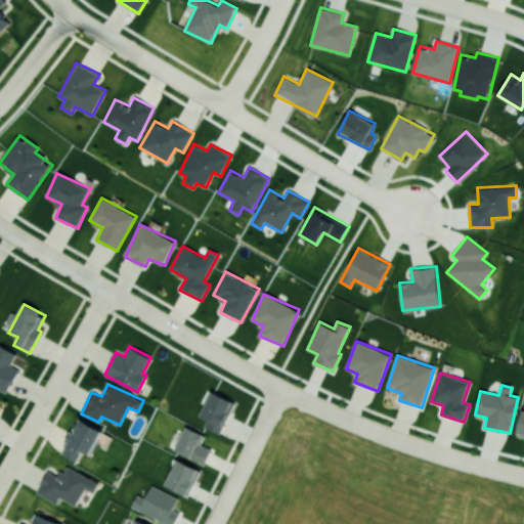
[(207,420),(204,426),(220,433),(234,401),(212,391),(201,417),(207,420)]
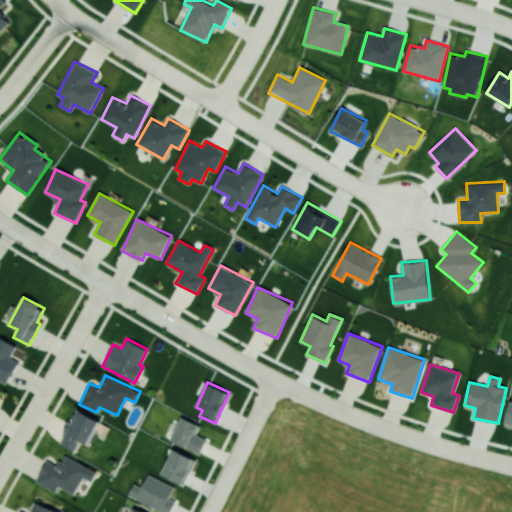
[(99,419),(74,409),(60,444),(76,450),(79,440),(90,444),(99,419)]
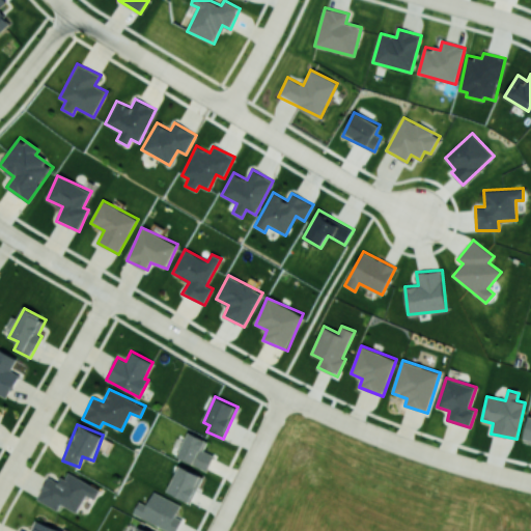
[(177,456),(206,471),(215,455),(203,450),(207,441),(189,431),(177,456)]
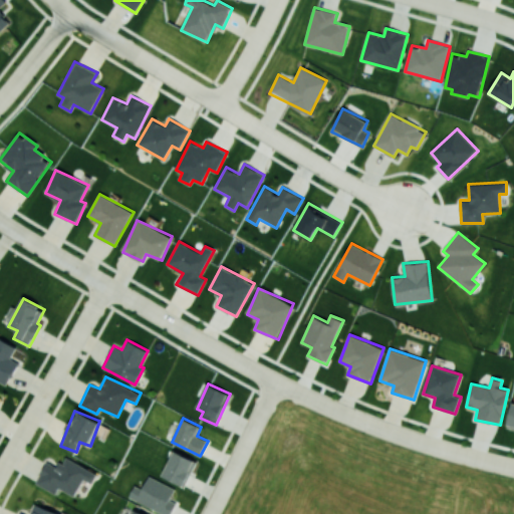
[(197,461),(174,450),(162,476),(185,487),(197,461)]
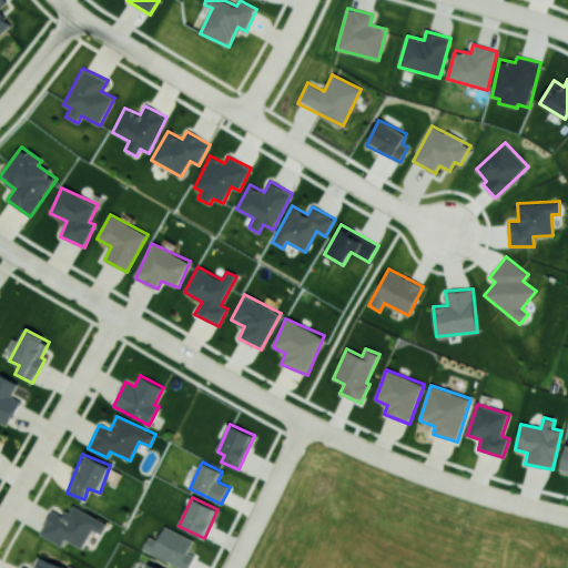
[(92,529),(102,534),(108,523),(71,505),(66,517),(51,510),(39,535),(62,546),(66,539),(83,548),(92,529)]
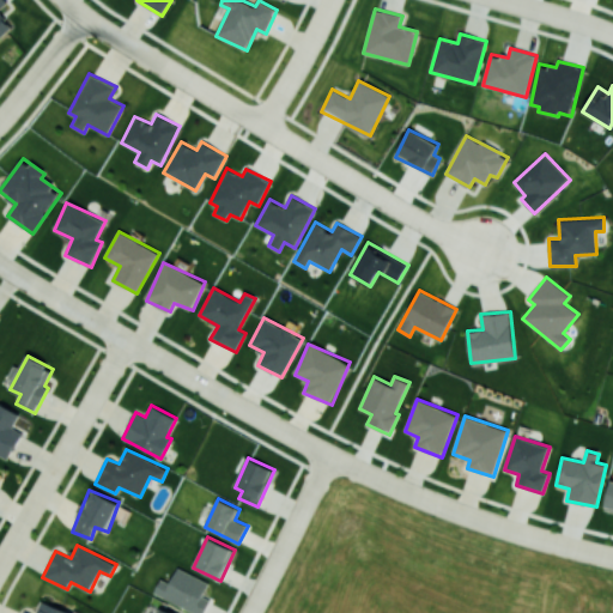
[(199,612),(204,612),(210,599),(204,596),(210,581),(176,569),(170,582),(159,578),(153,595),(199,612)]
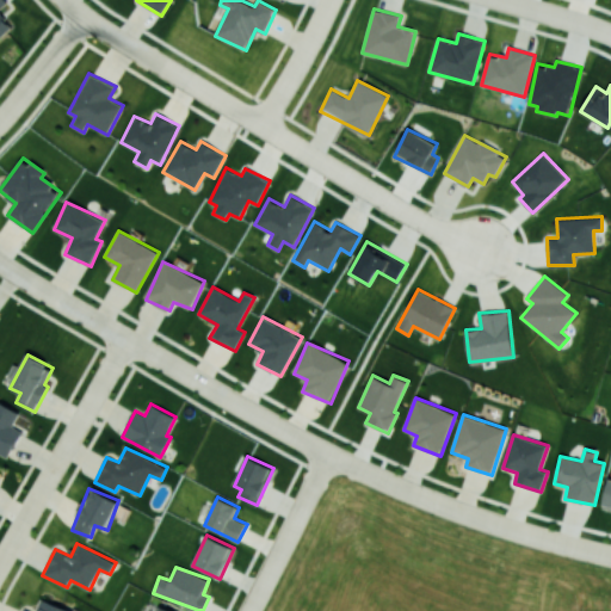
[(73,610),(41,599),(36,610),(30,610),(24,609),(23,610),(73,610)]
